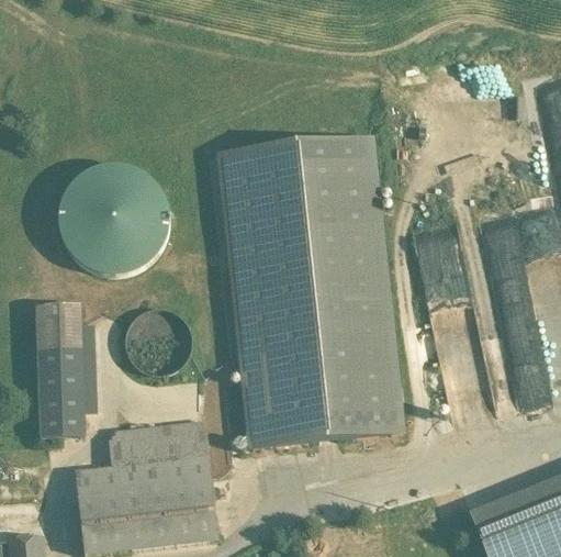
[(371,137),(221,154),(253,448),(403,433),(371,137)]
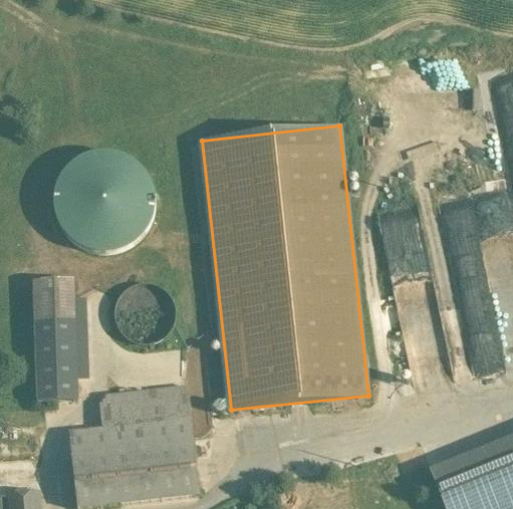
[(68,255),(155,231),(131,144),(43,168),(68,255)]
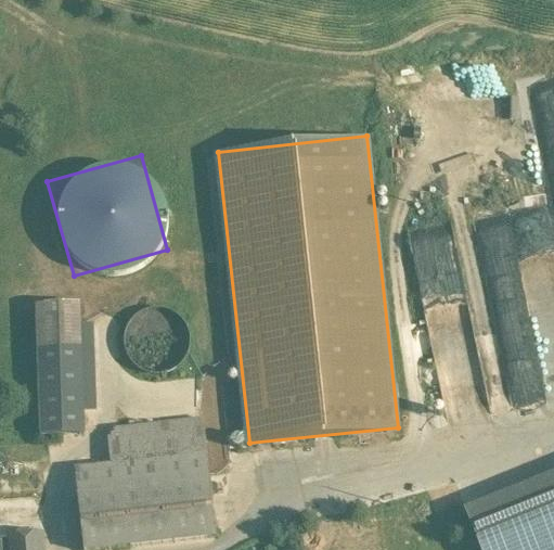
[(545,398),(506,208),(471,215),(511,405),(545,398)]
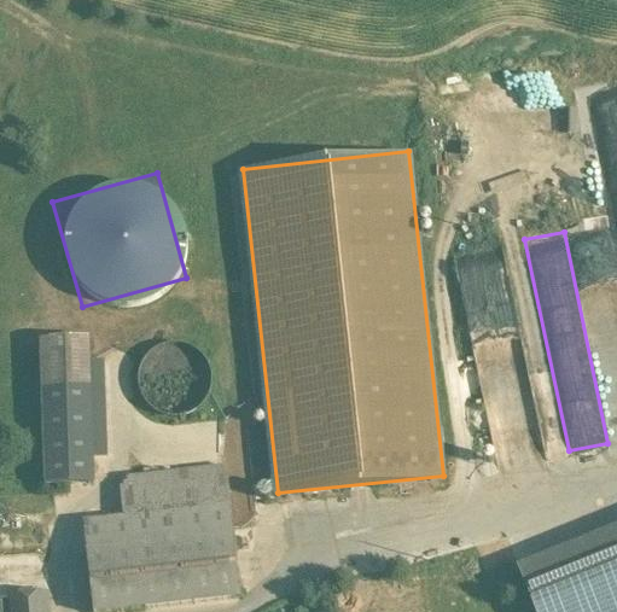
[(501,243),(452,254),(496,466),(546,456),(501,243)]
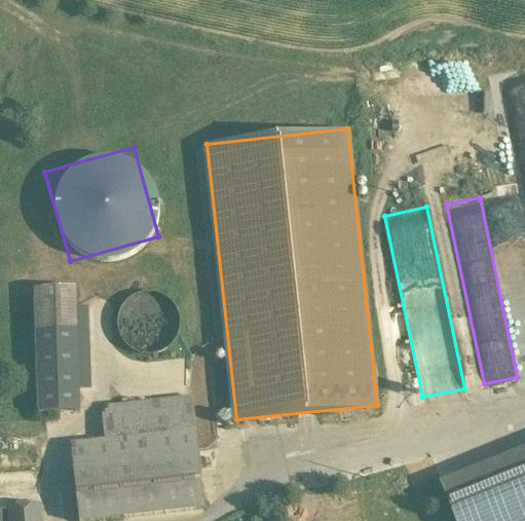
[(75,284),(34,286),(38,410),(79,408),(75,284)]
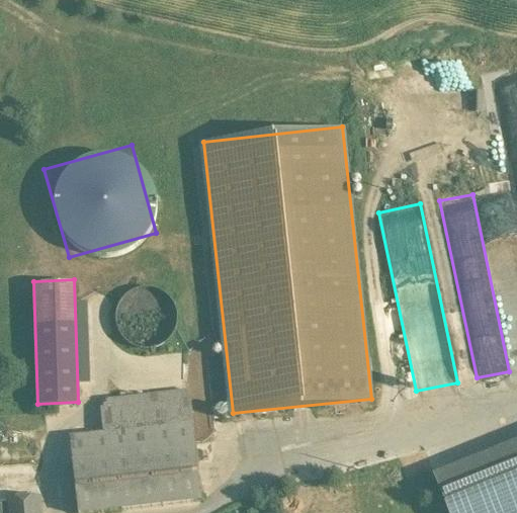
[(174,327),(177,315),(174,304),(167,293),(157,286),(146,284),(134,287),(123,293),(117,304),(114,316),(117,328),(124,337),(135,344),(146,346),(158,344),(168,337),(174,327)]
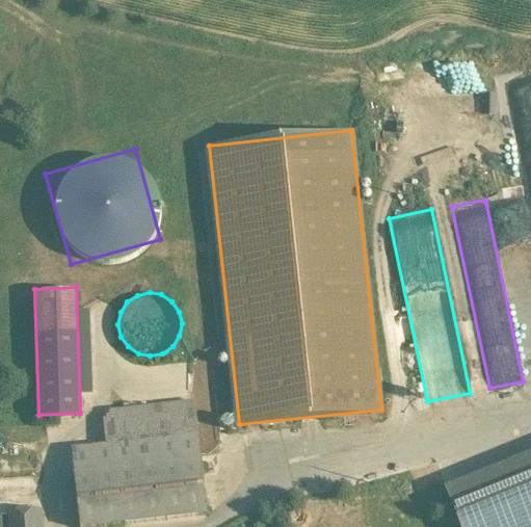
[(193,398),(111,407),(114,441),(197,431),(193,398)]
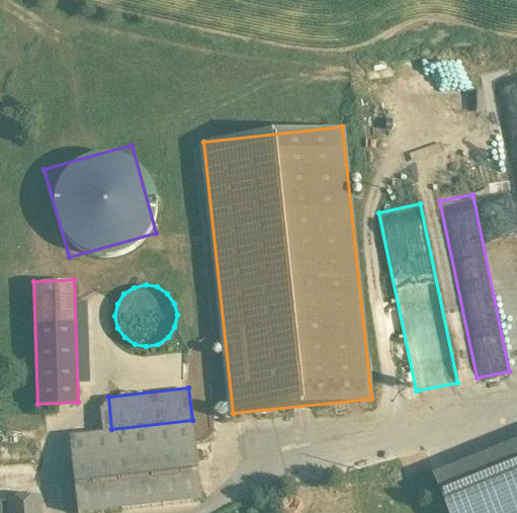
[(111,429),(69,434),(78,511),(201,497),(192,420),(111,429)]
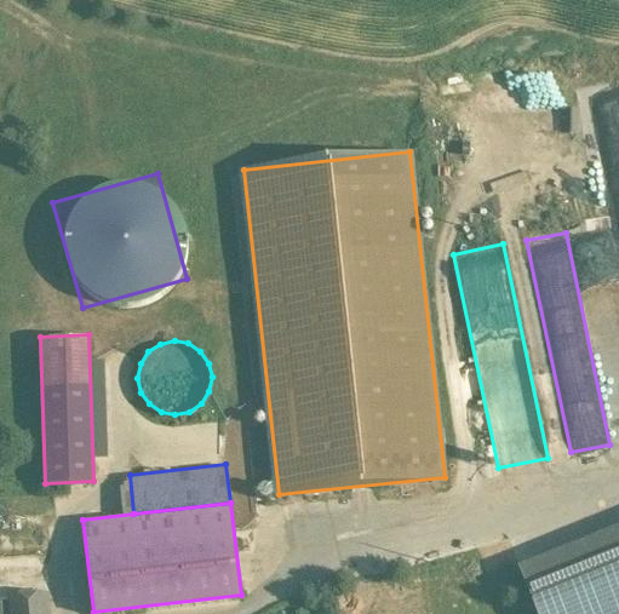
[(618,613),(618,522),(513,560),(532,613),(618,613)]
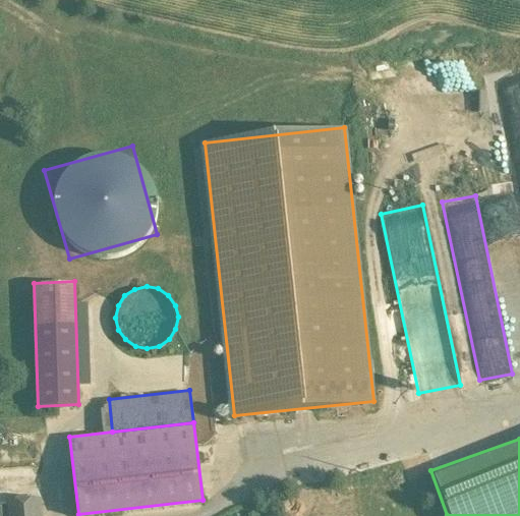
[(37,463),(2,466),(2,463),(0,463),(0,499),(6,499),(40,496),(37,463)]
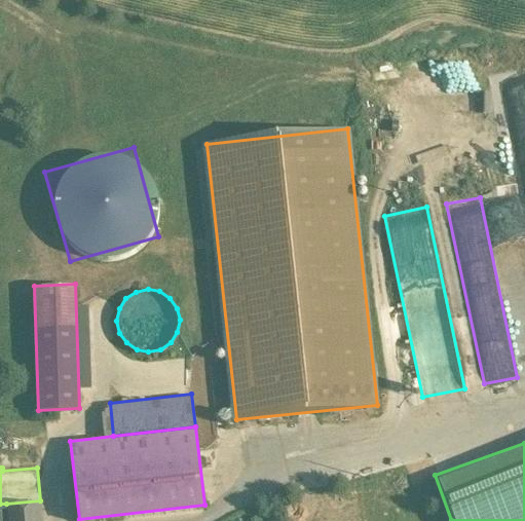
[(41,520),(40,500),(6,504),(7,520),(41,520)]
